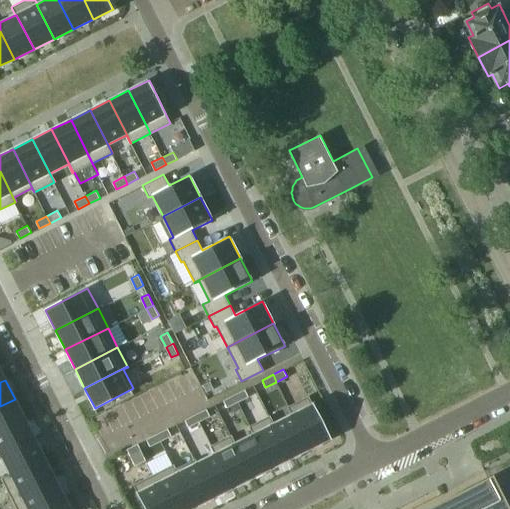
[(245,389),(234,394),(238,401),(248,396),(245,389)]
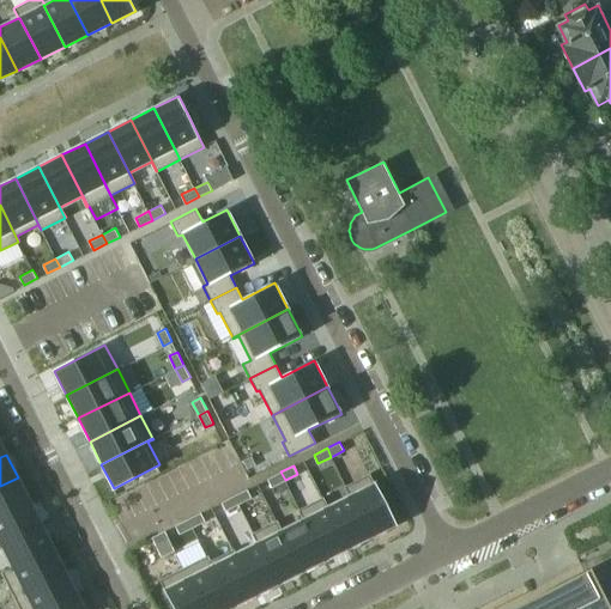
[(280,472),(267,477),(272,487),(285,480),(280,472)]
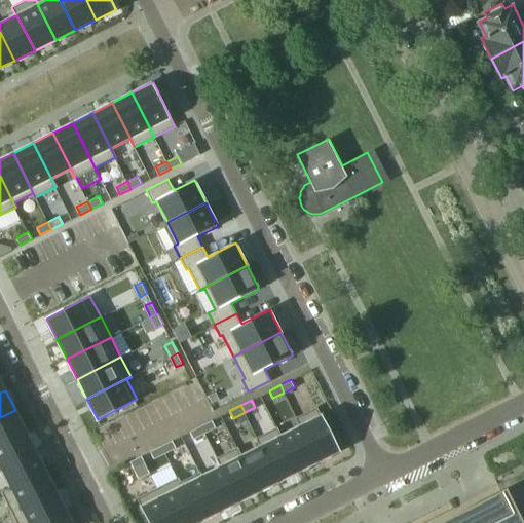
[(296,416),(295,417),(300,425),(301,425),(319,460),(339,450),(316,406),(296,416)]
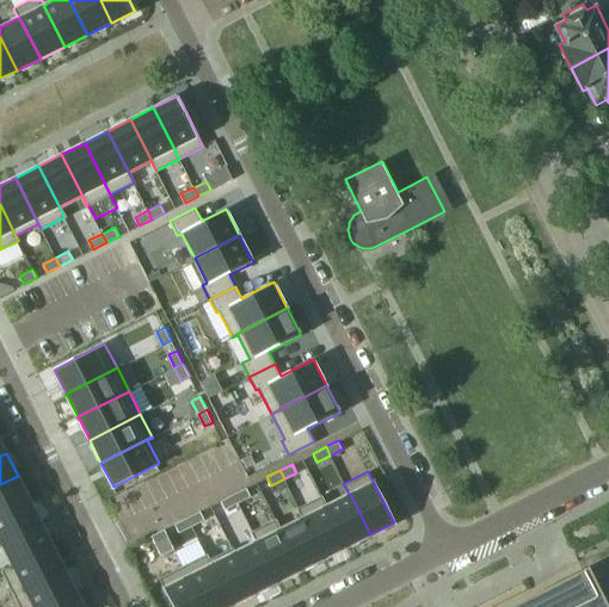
[(18,476),(0,484),(0,513),(30,499),(18,476)]
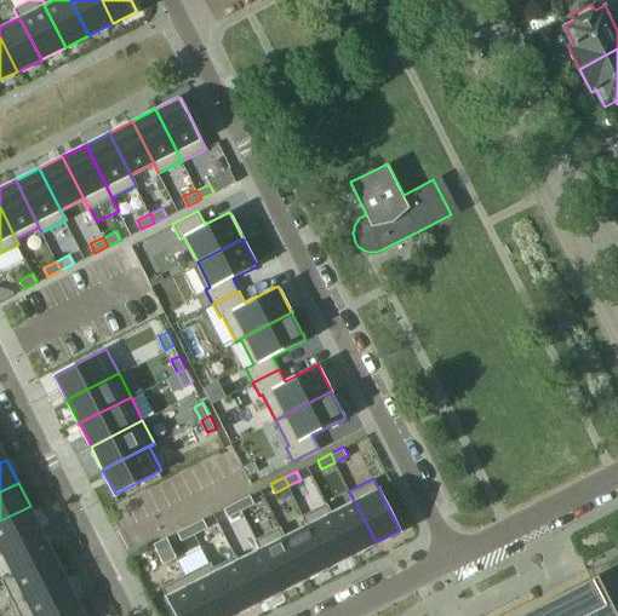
[(250,494),(238,500),(241,510),(255,502),(250,494)]
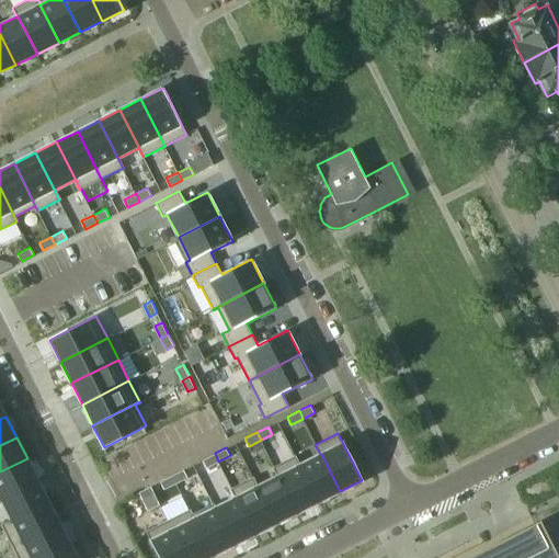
[(215,453),(203,459),(206,467),(218,462),(215,453)]
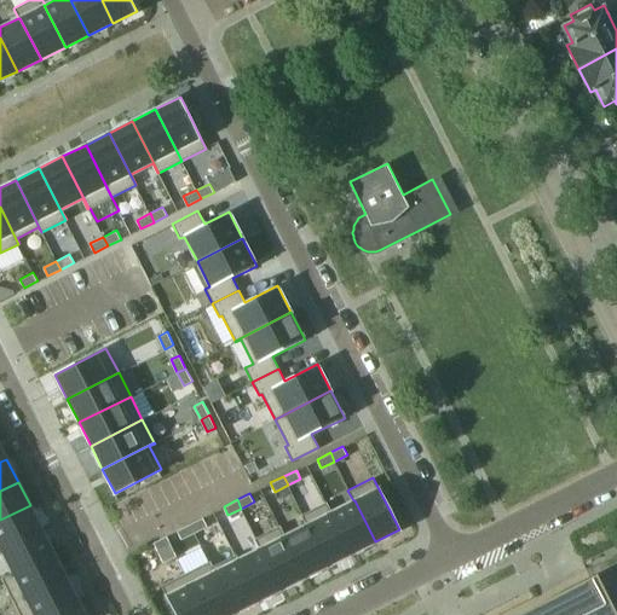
[(332,511),(330,512),(352,553),(375,541),(355,500),(353,500),(332,511)]
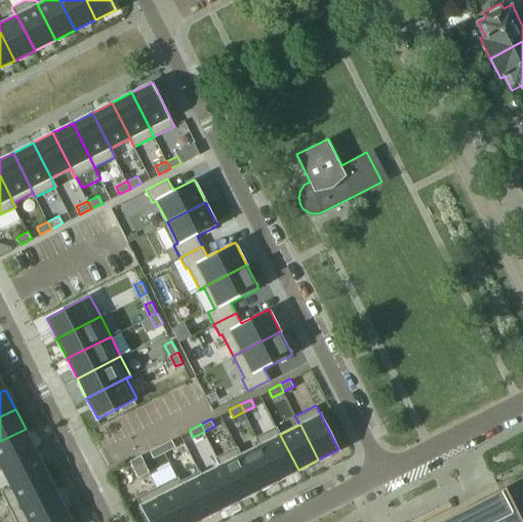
[(256,436),(255,436),(259,445),(260,445),(278,480),(298,470),(280,435),(281,434),(277,426),(276,426),(256,436)]
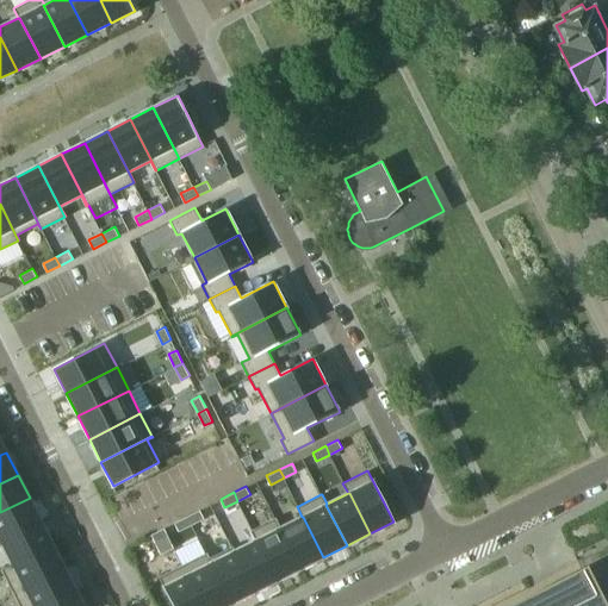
[(30,498),(0,512),(0,541),(0,542),(42,520),(30,498)]
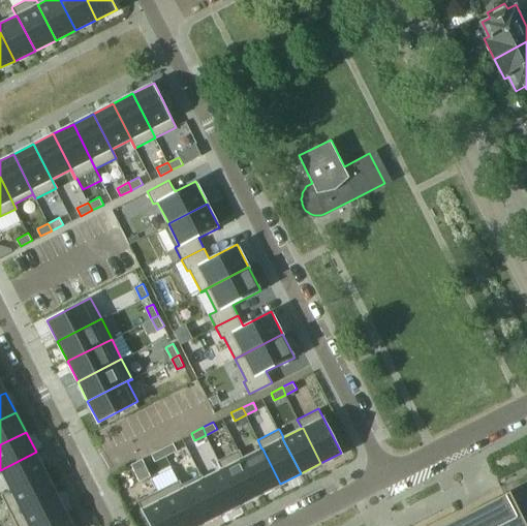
[(174,442),(162,447),(166,455),(177,450),(174,442)]
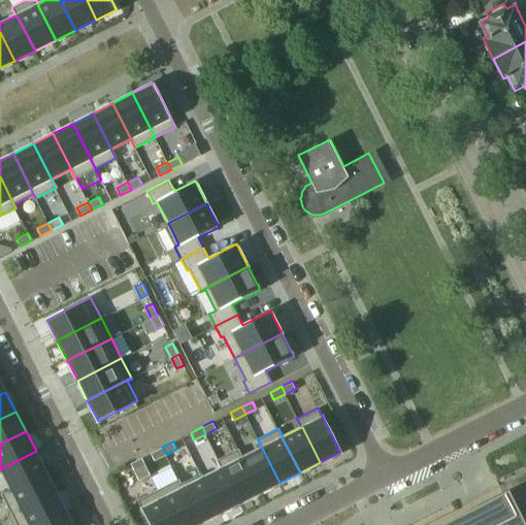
[(162,447),(151,453),(155,460),(166,454),(162,447)]
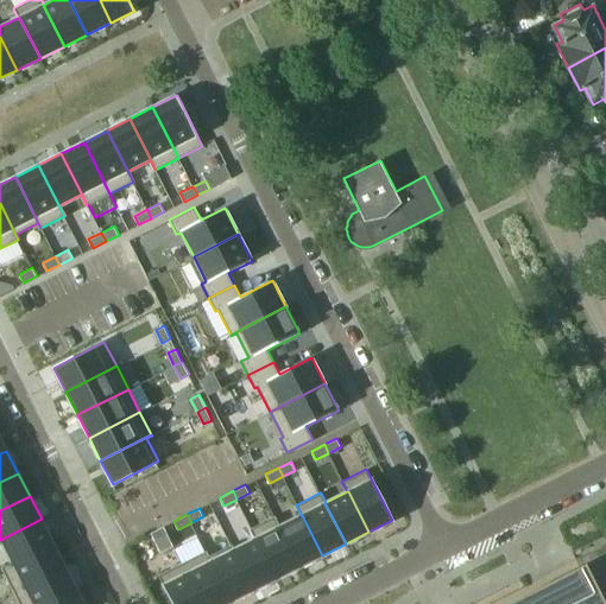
[(251,527),(250,528),(256,538),(257,538),(277,578),(300,566),(279,526),(281,526),(275,515),(273,516),(251,527)]
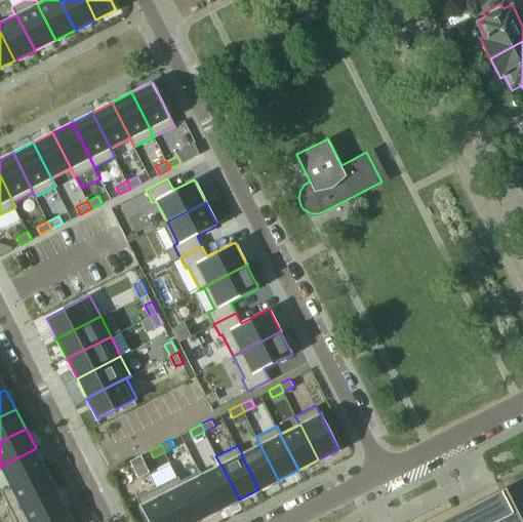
[(242,454),(241,454),(258,489),(278,480),(260,445),(259,445),(242,454)]
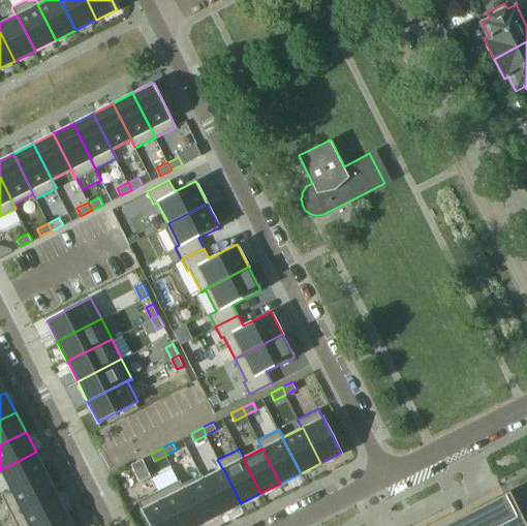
[(36,452),(0,470),(10,489),(10,490),(45,472),(36,452)]
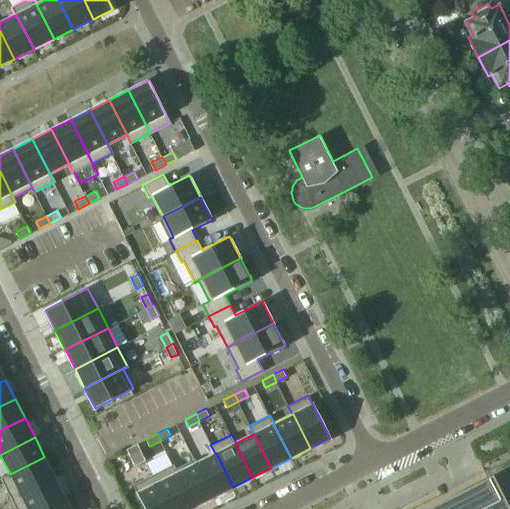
[(138,443),(127,448),(130,456),(141,450),(138,443)]
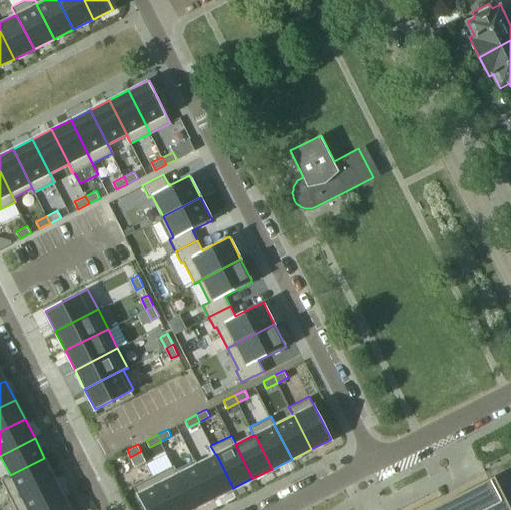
[(510,450),(482,465),(485,471),(489,480),(429,509),(510,509),(510,450)]
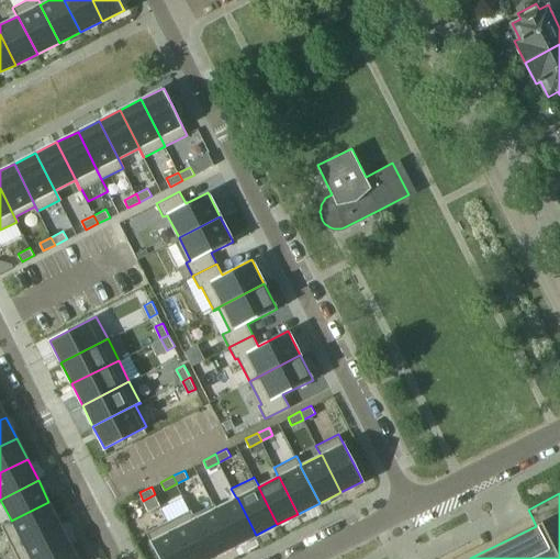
[(216,507),(215,509),(235,546),(256,535),(237,498),(236,498),(216,507)]
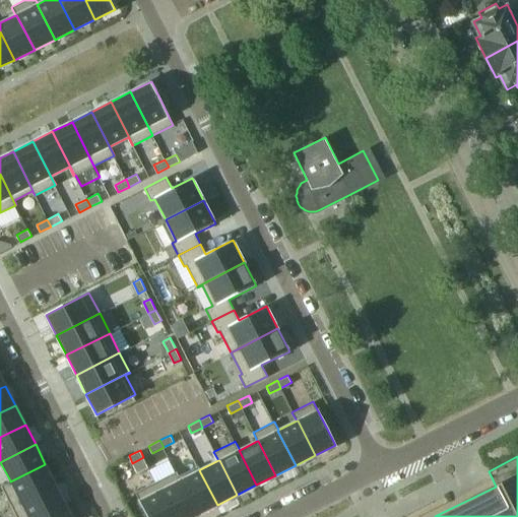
[(10,480),(1,485),(2,486),(11,506),(55,483),(45,464),(10,481),(10,480)]
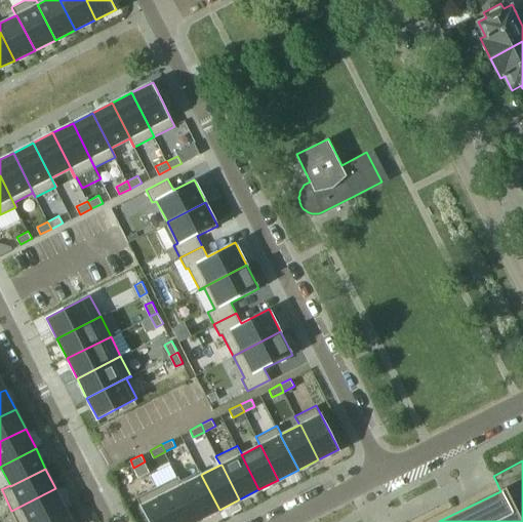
[(180,480),(179,480),(199,520),(219,510),(201,475),(202,474),(200,470),(199,471),(180,480)]
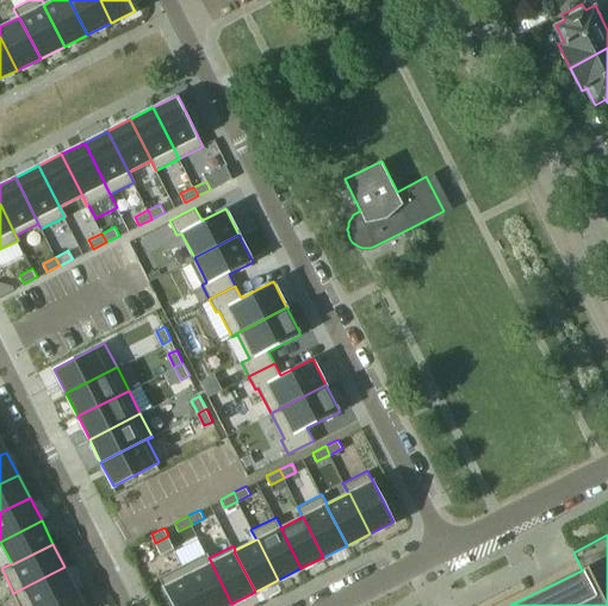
[(206,553),(182,564),(204,605),(225,605),(231,604),(209,557),(210,557),(208,553),(206,553)]
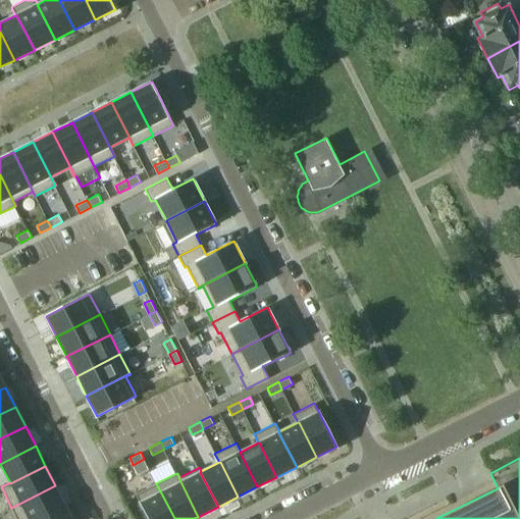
[(174,518),(156,483),(136,494),(148,518),(174,518)]
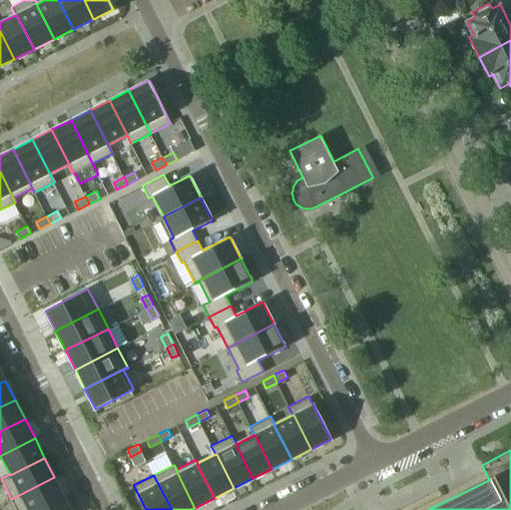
[(54,477),(11,499),(17,509),(36,509),(64,496),(54,477)]
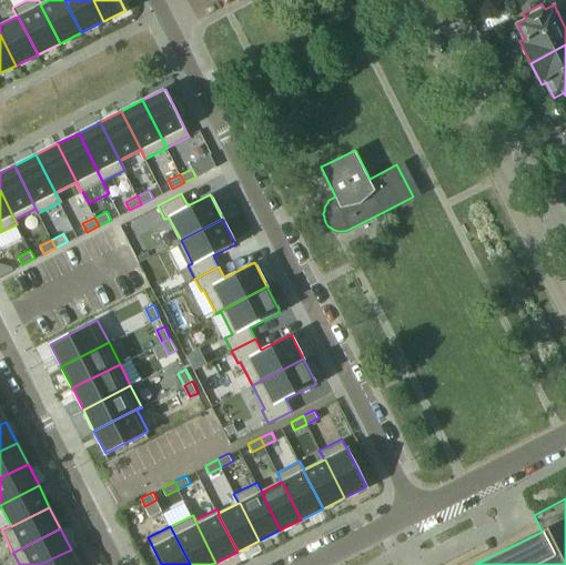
[(78,564),(71,550),(40,564),(78,564)]
